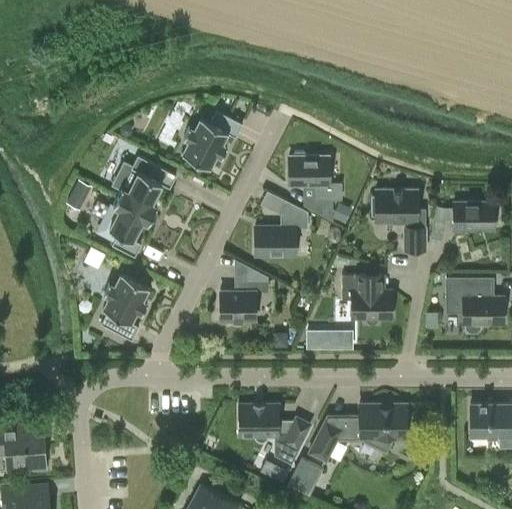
[(209,123),(201,119),(194,131),(189,128),(183,139),(189,142),(182,155),(209,169),(216,156),(221,158),(227,148),(222,145),(227,134),(235,138),(242,125),(216,111),(209,123)]
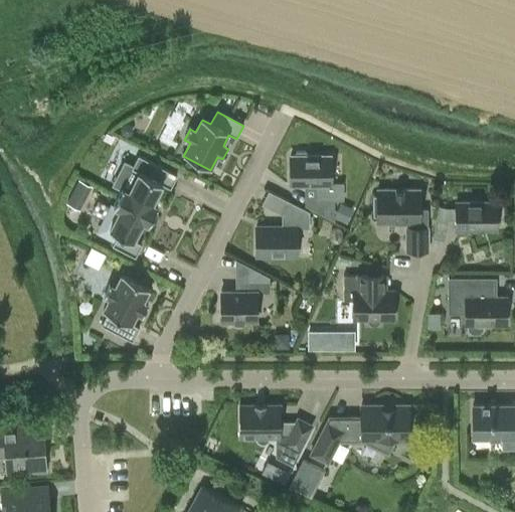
[(109,138),(106,145),(113,148),(116,142),(109,138)]
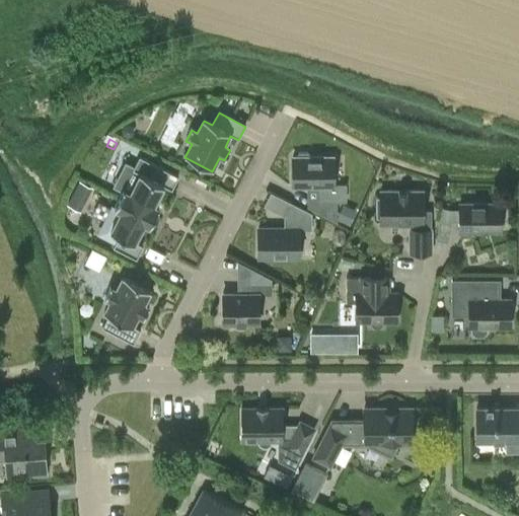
[(298,159),(293,159),(293,189),(319,189),(319,203),(346,203),(346,188),(334,188),(334,159),(309,159),(309,157),(307,155),(299,155),(298,157),(298,159)]
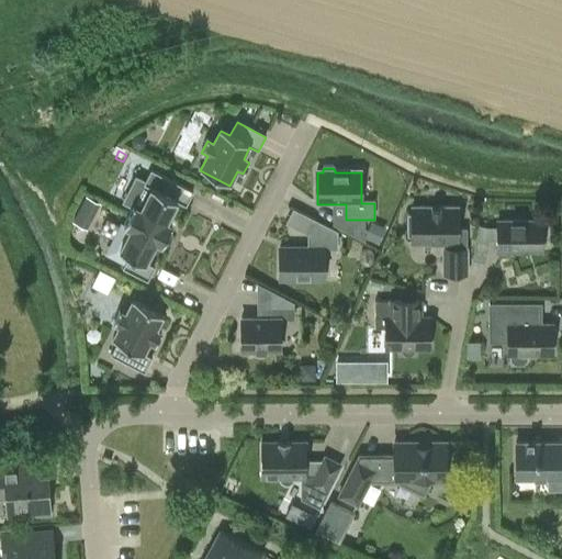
[(128,216),(167,236),(172,226),(166,223),(177,202),(186,208),(193,193),(152,171),(146,183),(136,179),(123,205),(132,210),(128,216)]
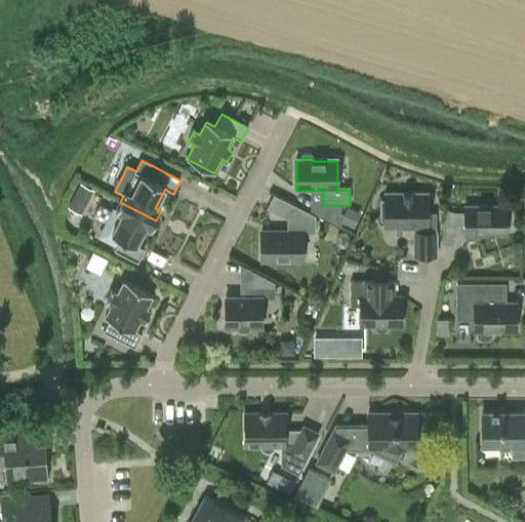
[(94,193),(80,186),(68,210),(82,216),(94,193)]
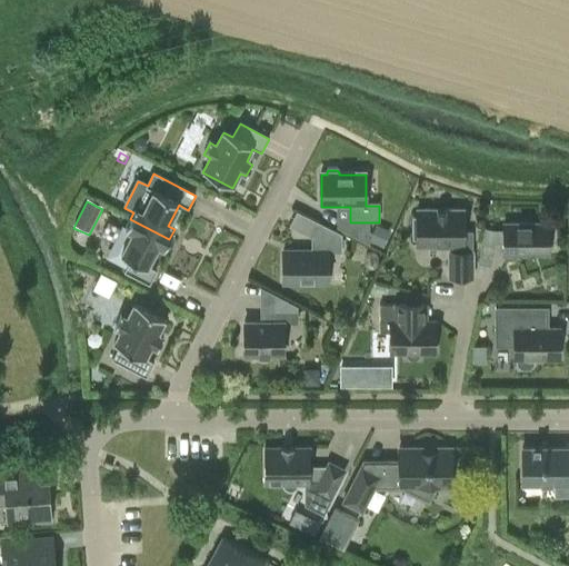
[(417,241),(417,249),(449,249),(449,279),(472,279),(472,234),(463,234),(463,211),(446,211),(446,214),(437,214),(437,211),(417,211),(417,219),(413,219),(413,241),(417,241)]
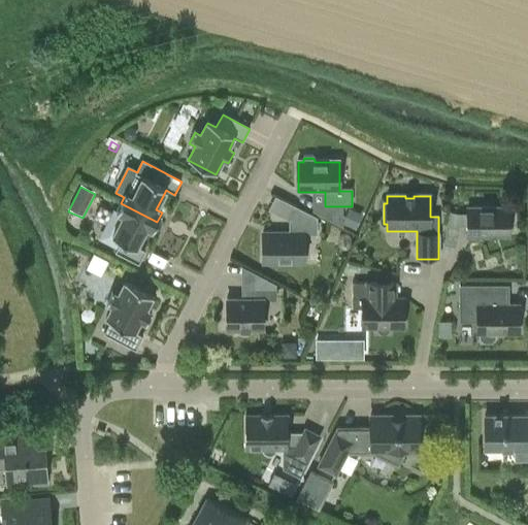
[(153,231),(157,222),(121,203),(117,212),(123,216),(112,236),(122,241),(116,253),(138,265),(145,252),(136,248),(146,228),(153,231)]
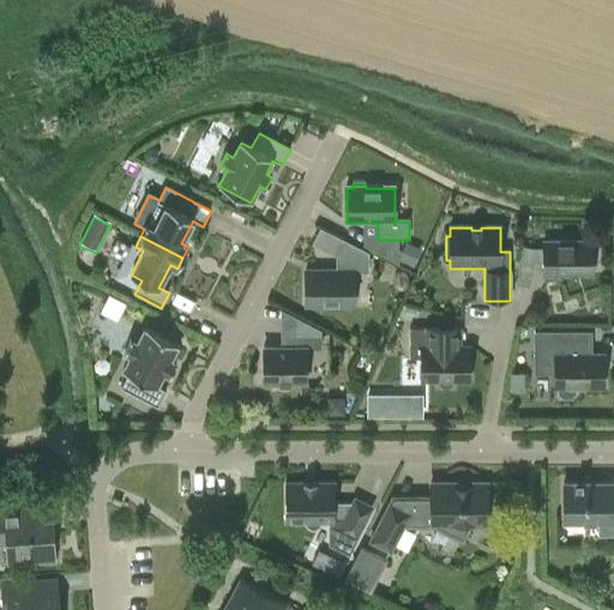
[(306,272),(306,307),(354,307),(354,275),(368,275),(368,255),(342,242),(333,257),(337,258),(337,272),(306,272)]
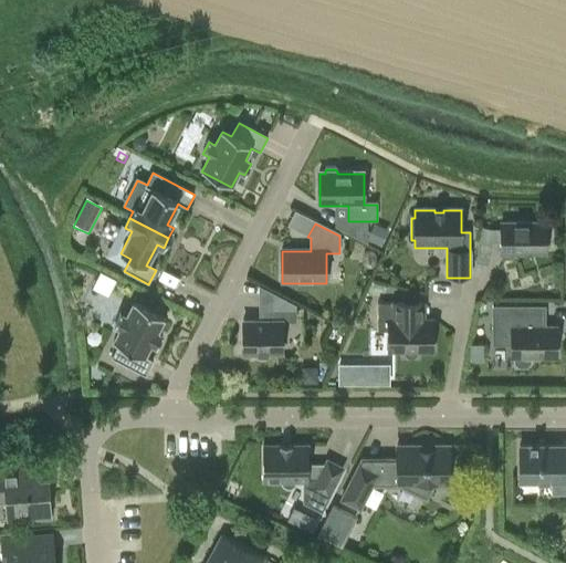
[(502,225),(501,256),(546,256),(546,225),(502,225)]
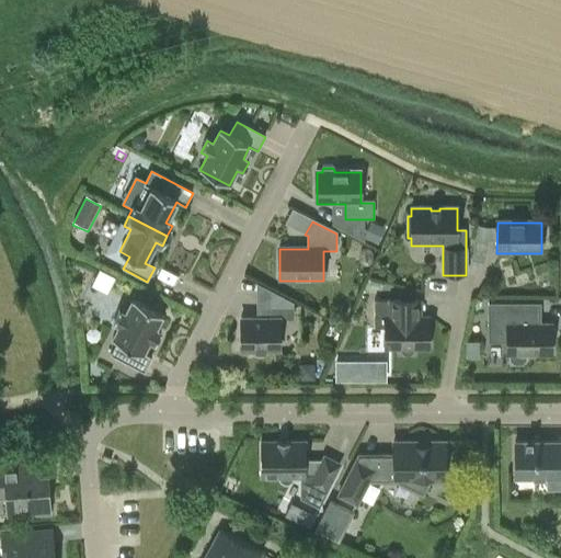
[(364,240),(377,247),(385,232),(370,226),(364,240)]
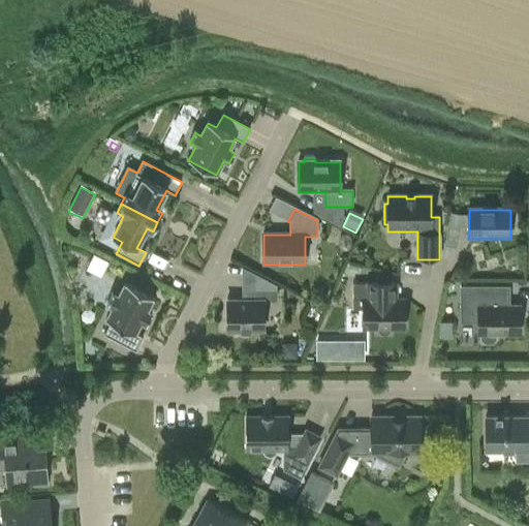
[(450,214),(448,226),(457,227),(459,216),(450,214)]
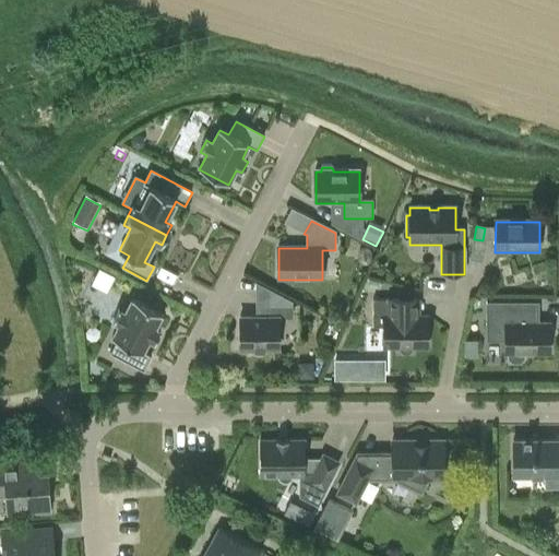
[(361,267),(368,267),(370,263),(370,252),(368,249),(361,249),(359,252),(359,263),(361,267)]
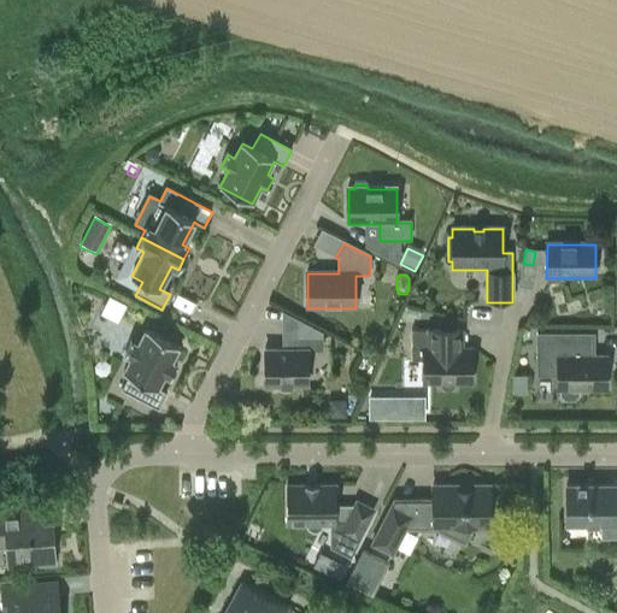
[(111,298),(103,312),(118,320),(127,305),(111,298)]
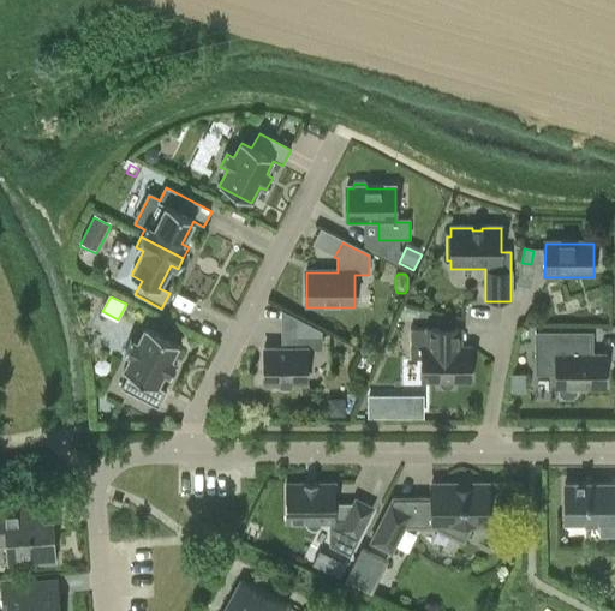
[(129,375),(121,390),(159,409),(167,393),(156,388),(163,375),(169,378),(177,365),(171,361),(178,346),(145,329),(137,345),(131,341),(124,354),(131,358),(124,372),(129,375)]
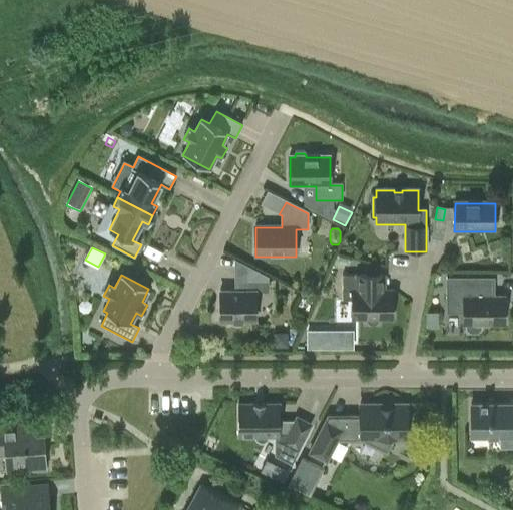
[(352,302),(352,320),(366,320),(366,323),(369,326),(372,327),(376,325),(378,323),(379,320),(392,320),(392,292),(386,292),(387,278),(343,277),(343,302),(352,302)]
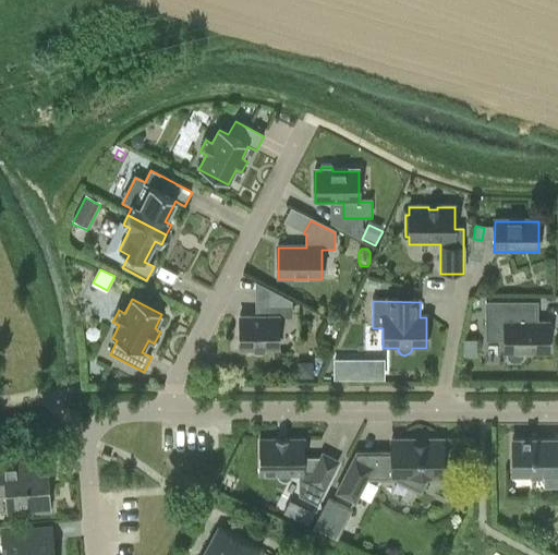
[(486,304),(486,341),(505,341),(505,354),(507,354),(507,360),(511,364),(519,364),(523,360),(523,354),(548,354),(548,339),(552,337),(552,329),(548,327),(548,324),(534,324),(534,318),(537,318),(537,304),(486,304)]
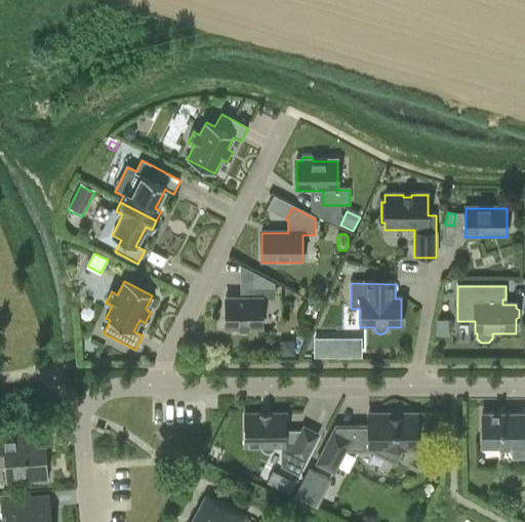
[(249,299),(226,299),(226,329),(237,329),(239,332),(247,332),(250,329),(261,329),(261,299),(274,299),(274,287),(249,287),(249,299)]
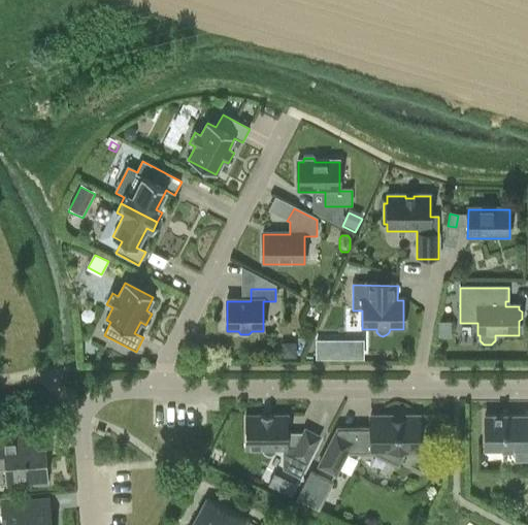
[(330,361),(330,341),(316,341),(316,361),(330,361)]
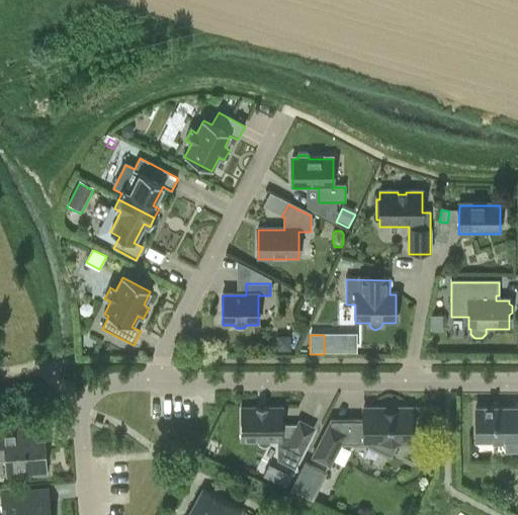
[(289,340),(276,340),(276,353),(289,353),(289,340)]
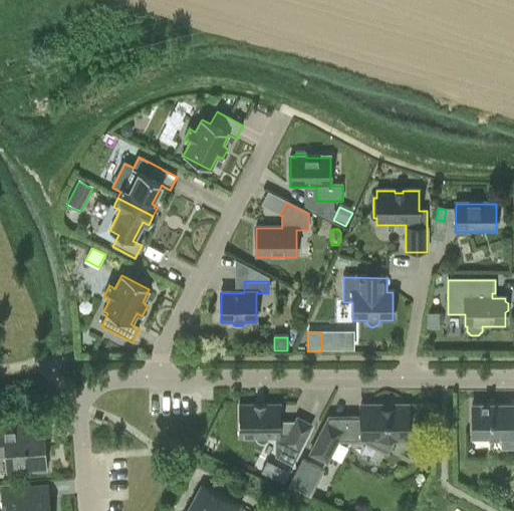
[(269,439),(276,439),(276,459),(291,467),(311,427),(297,420),(295,423),(280,423),(280,407),(265,407),(265,406),(254,406),(254,407),(239,407),(239,439),(255,439),(257,442),(260,445),(264,445),(267,442),(269,439)]
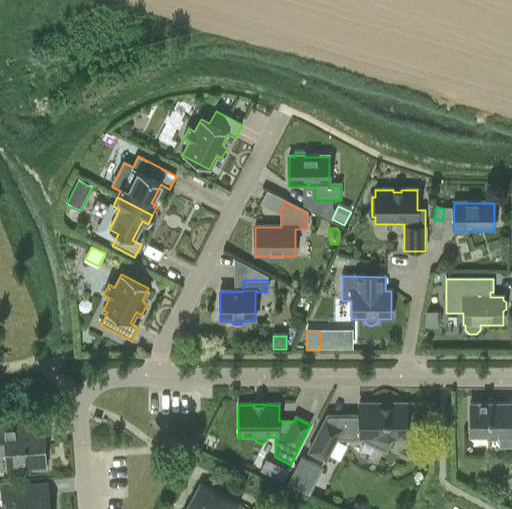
[(350,437),(350,436),(359,436),(359,440),(365,440),(367,442),(368,443),(370,445),(371,445),(374,447),(377,448),(379,448),(382,447),(384,447),(386,446),(388,445),(390,443),(391,442),(392,440),(406,440),(406,405),(359,405),(359,416),(347,416),(341,429),(325,421),(308,453),(325,462),(338,436),(339,438),(339,439),(340,440),(341,441),(343,441),(344,441),(345,441),(347,441),(348,440),(349,439),(350,438),(350,437)]
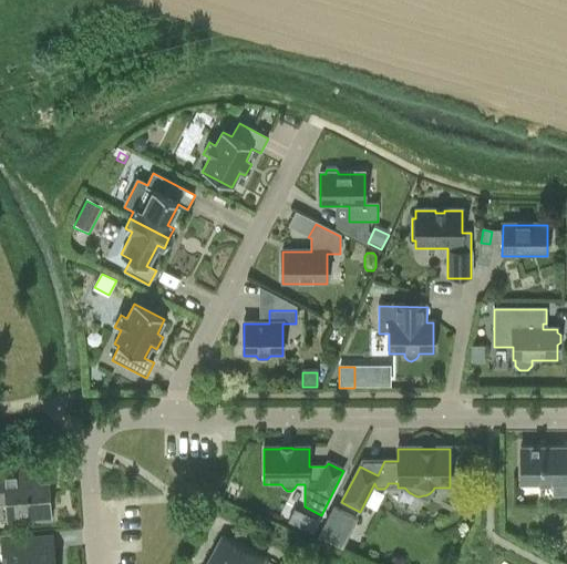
[(521,449),(521,484),(554,484),(554,495),(566,495),(566,482),(565,483),(565,449),(521,449)]
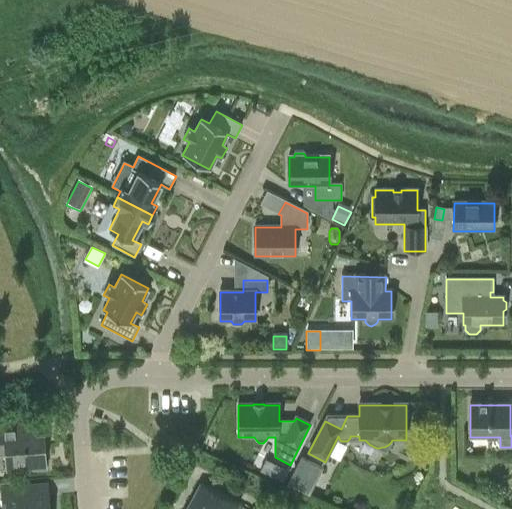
[(0,455),(6,455),(7,471),(45,468),(42,435),(13,438),(12,426),(0,426),(0,455)]
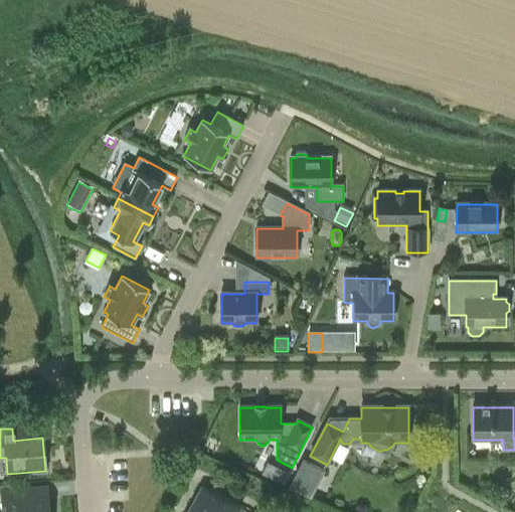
[(303,461),(289,488),(311,500),(325,472),(303,461)]
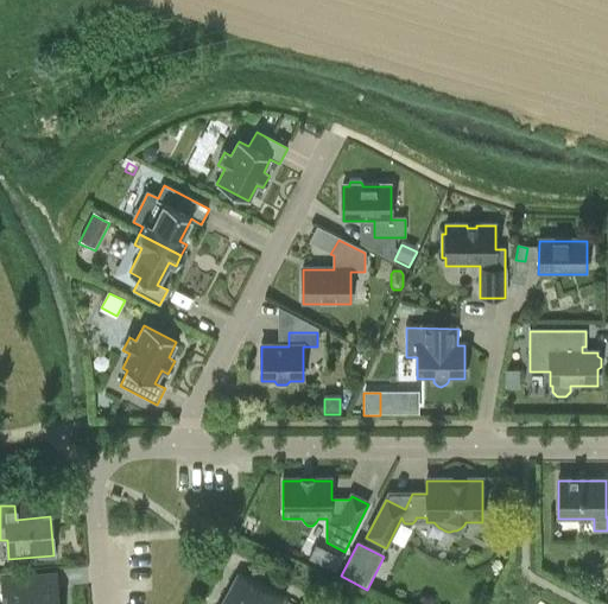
[(282,603),(284,601),(238,576),(222,602),(225,603),(282,603)]
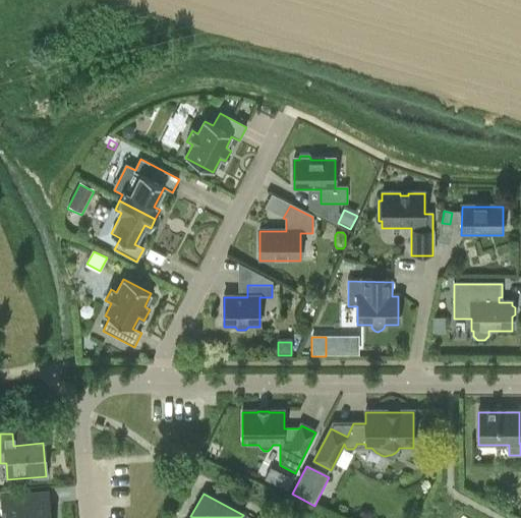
[(49,517),(48,506),(36,507),(35,496),(2,498),(3,517),(49,517)]
